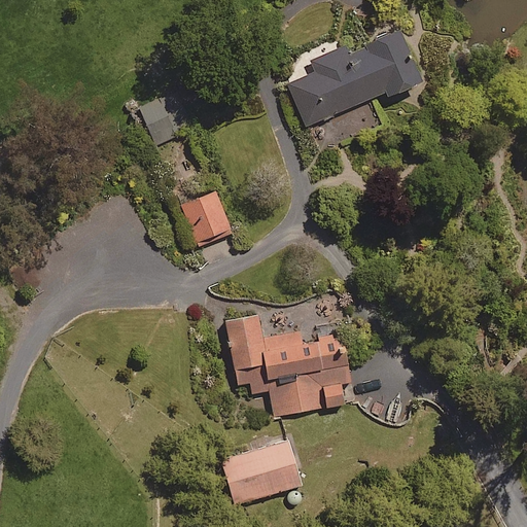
[(421,83),(398,30),(345,53),(343,47),(311,61),(315,72),(287,84),(306,127),(385,93),(387,98),(421,83)]
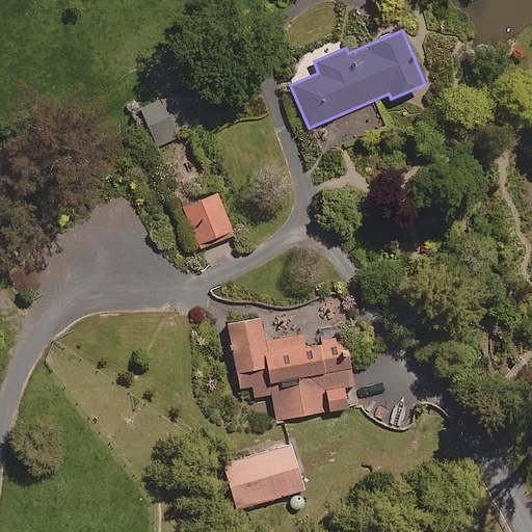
[(192,130),(177,92),(140,109),(157,145),(192,130)]
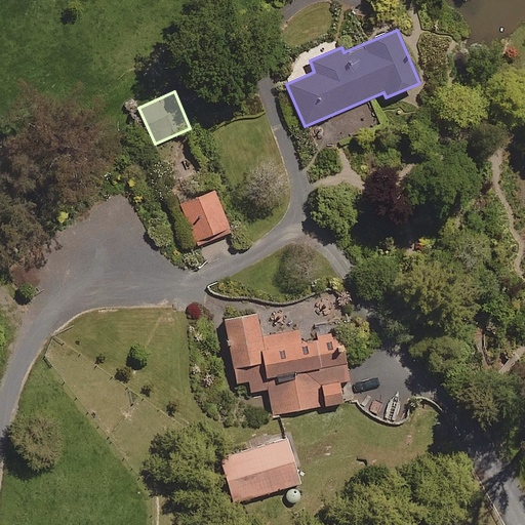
[(229,229),(213,192),(180,205),(196,243),(229,229)]
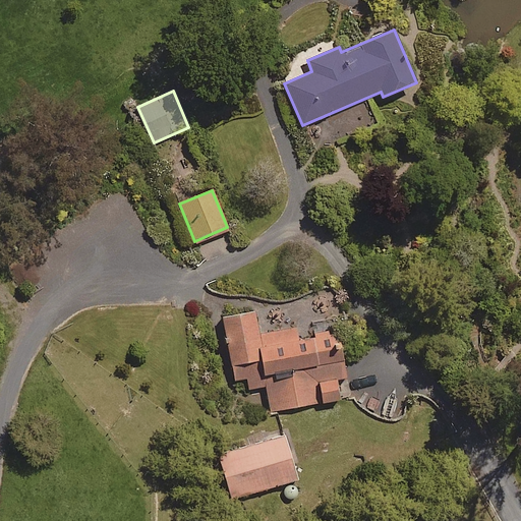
[(345,379),(338,335),(329,337),(328,331),(311,334),(312,339),(297,342),(295,329),(257,335),(254,312),(224,317),(234,380),(246,378),(248,390),(267,387),(271,412),(339,400),(335,381),(345,379)]
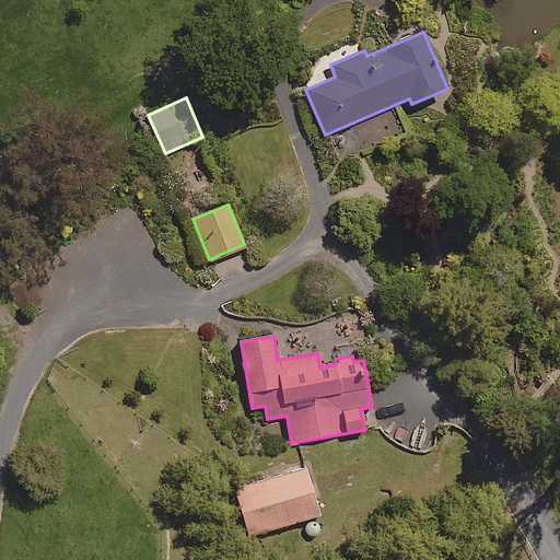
[(318,516),(305,468),(234,489),(248,537),(318,516)]
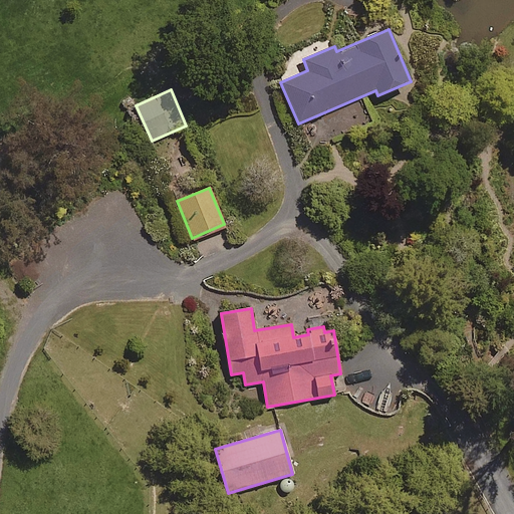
All buildings are outlined.
